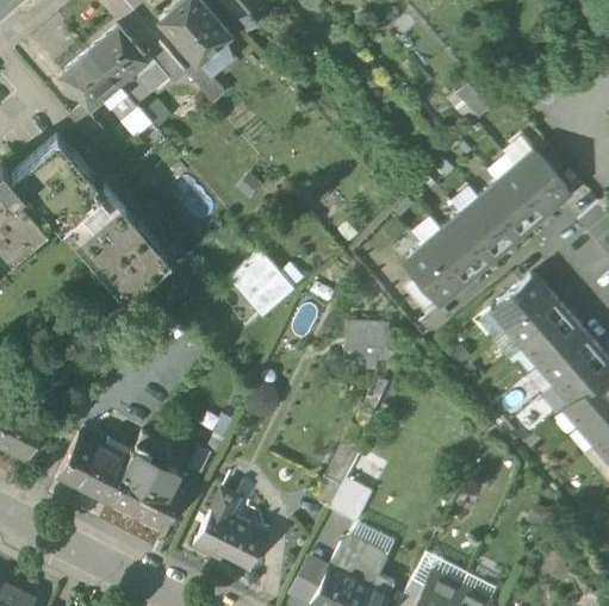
[(198,0),(185,0),(161,22),(198,63),(230,36),(198,0)]
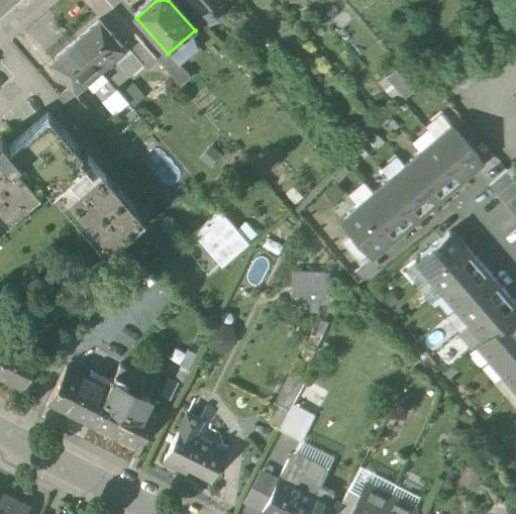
[(203,0),(185,0),(208,26),(218,17),(210,7),(203,0)]
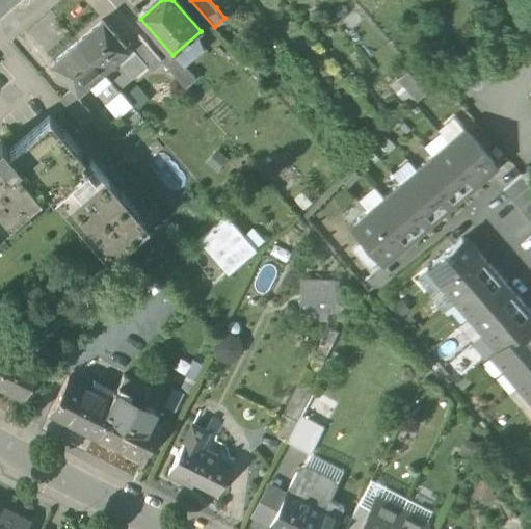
[(103,25),(78,46),(103,74),(127,53),(103,25)]
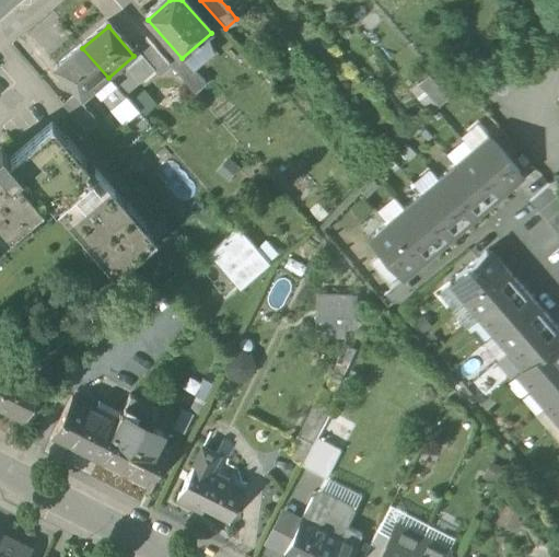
[(172,69),(147,39),(136,49),(139,53),(155,71),(162,79),(172,69)]
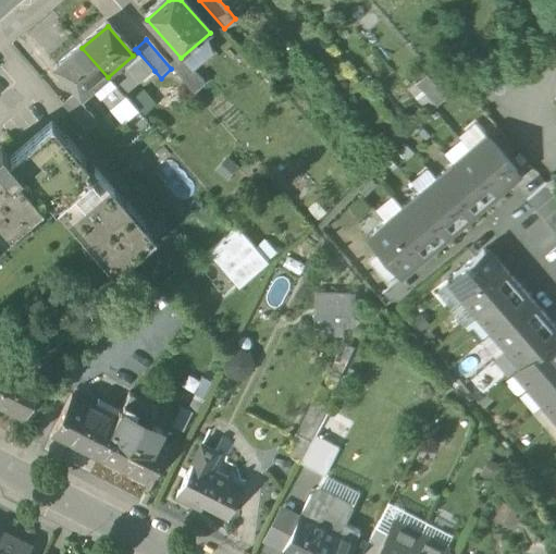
[(82,48),(57,70),(76,94),(82,100),(93,90),(108,77),(82,48)]
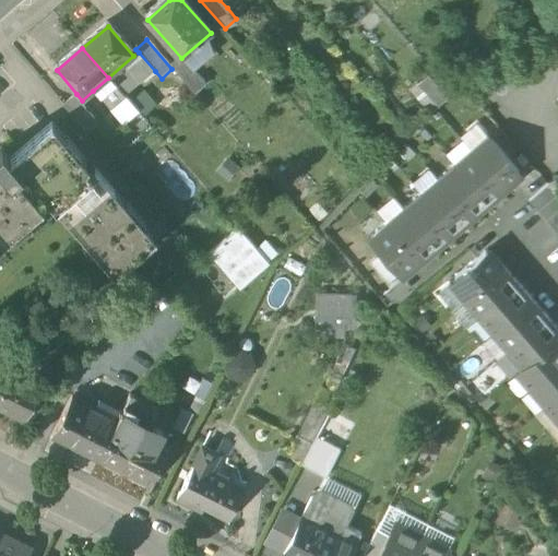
[(133,56),(108,78),(116,86),(126,98),(155,71),(139,52),(133,56)]
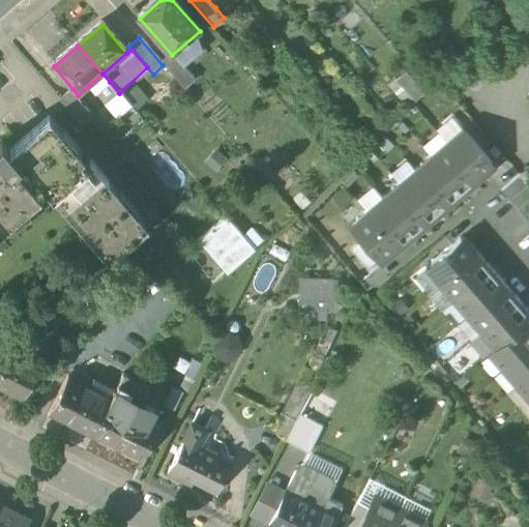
[(196,82),(176,60),(166,68),(185,91),(196,82)]
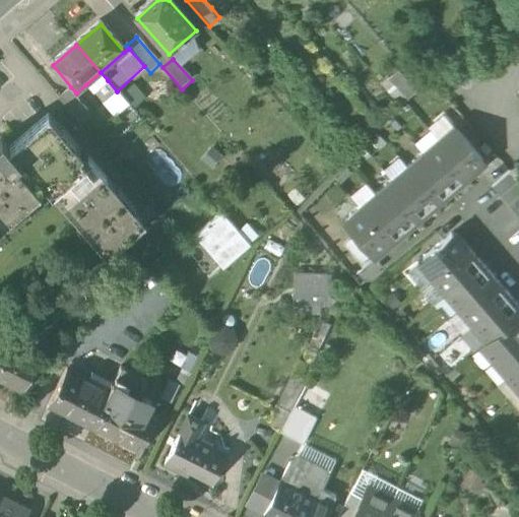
[(101,72),(86,84),(93,92),(108,80),(101,72)]
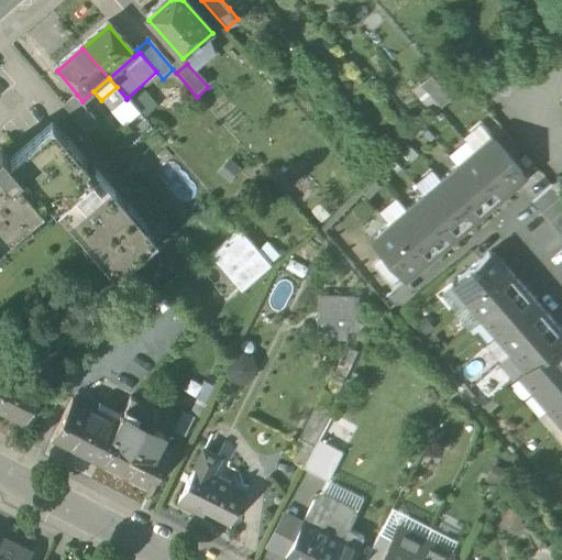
[(453,101),(432,78),(422,87),(431,97),(423,103),(436,118),(453,101)]
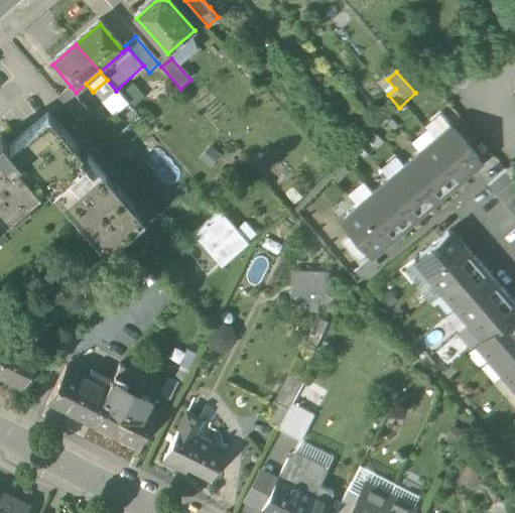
[(116,91),(107,80),(93,92),(103,102),(102,103),(114,117),(128,104),(116,91)]
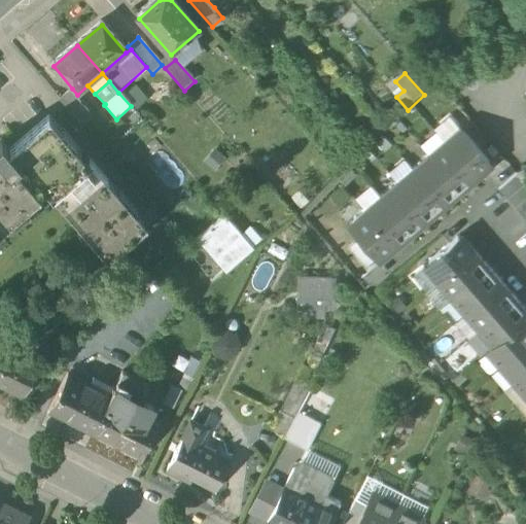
[(94,119),(74,97),(77,95),(72,89),(59,100),(83,128),(94,119)]
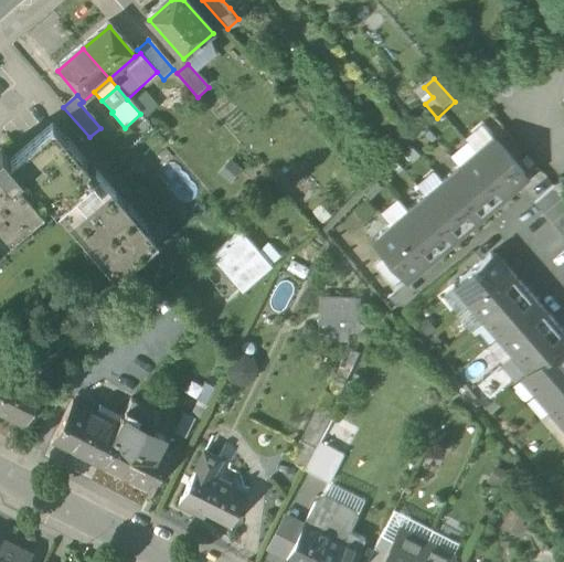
[(100,128),(89,137),(99,149),(115,136),(105,125),(100,128)]
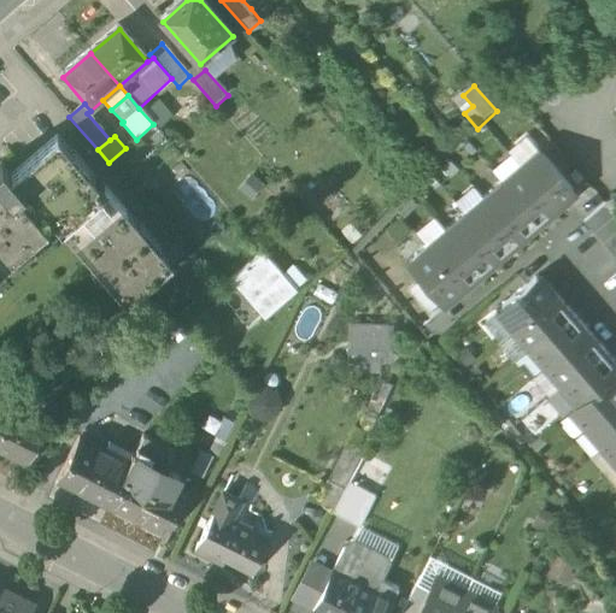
[(13,177),(4,165),(0,168),(0,182),(4,187),(0,188),(0,265),(54,218),(128,302),(171,265),(105,189),(104,190),(59,139),(13,177)]
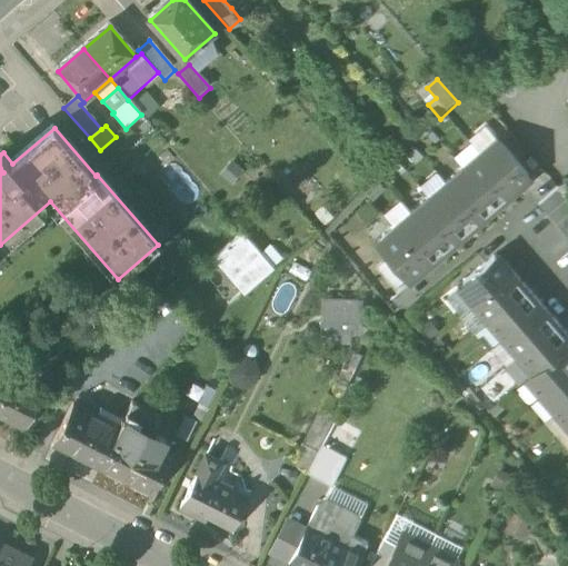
[(529,177),(500,144),(498,140),(497,140),(497,141),(480,156),(515,195),(531,180),(531,181),(532,180),(529,177)]
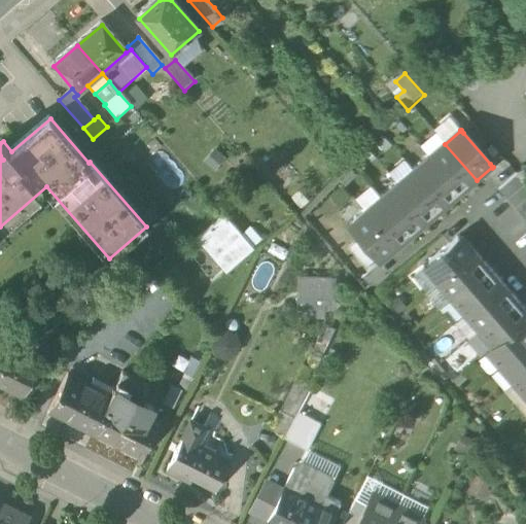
[(477,180),(445,144),(429,158),(460,195),(477,180)]
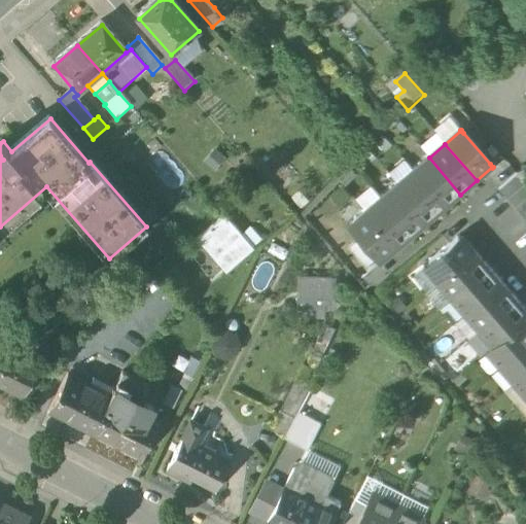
[(460,195),(429,158),(413,171),(445,208),(460,195)]
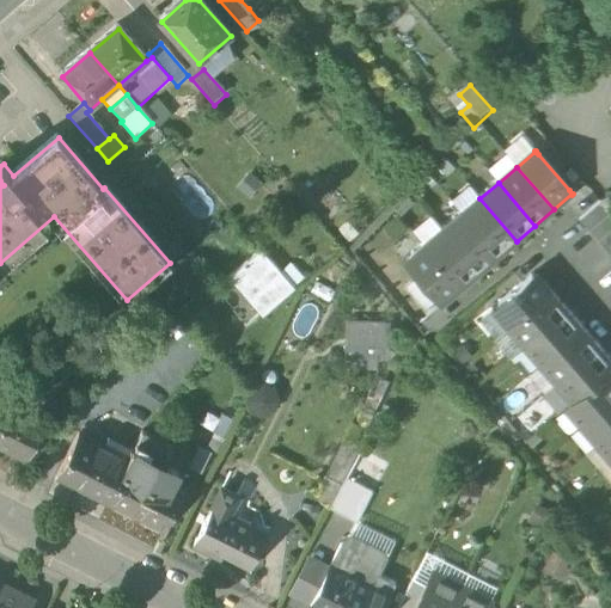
[(517,241),(480,198),(462,215),(498,257),(517,241)]
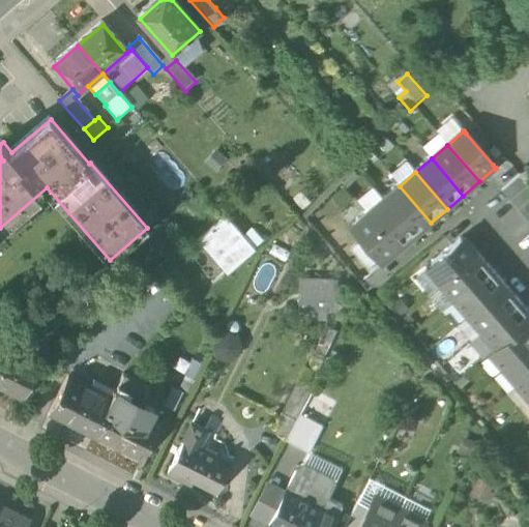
[(521,177),(502,193),(510,202),(528,186),(521,177)]
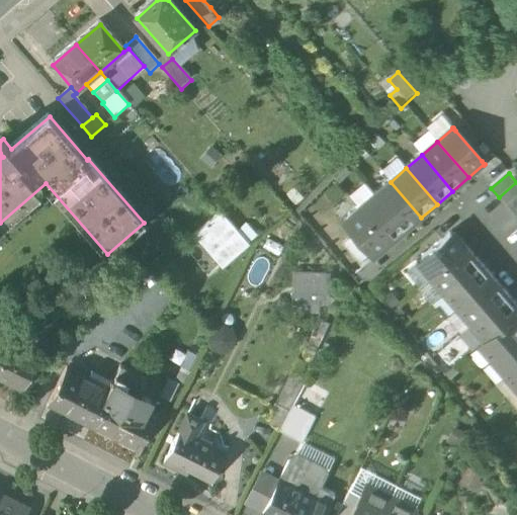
[(421,218),(391,182),(375,194),(406,231),(421,218)]
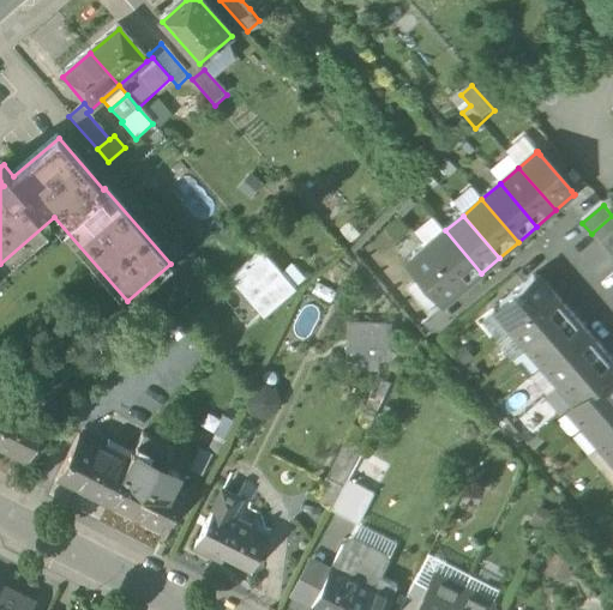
[(612,216),(592,234),(601,245),(612,234),(612,216)]
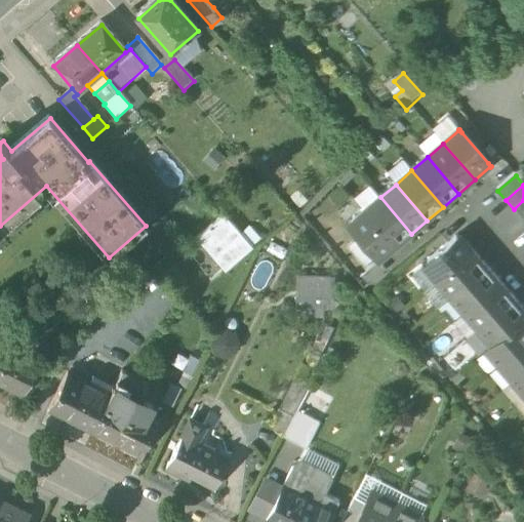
[(411,234),(380,197),(364,211),(396,248),(411,234)]
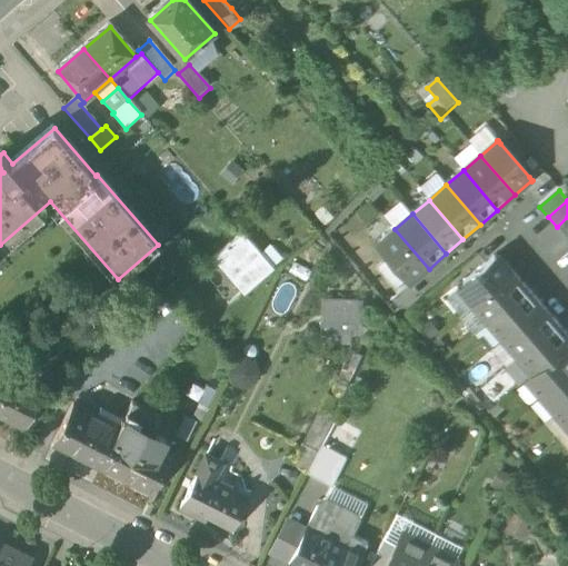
[(567,217),(557,227),(566,238),(567,236),(567,217)]
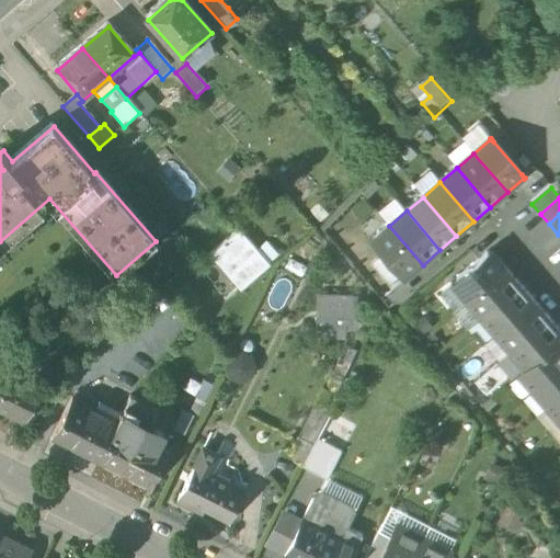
[(423,265),(389,226),(373,240),(372,241),(374,245),(402,277),(406,281),(407,280),(423,265)]
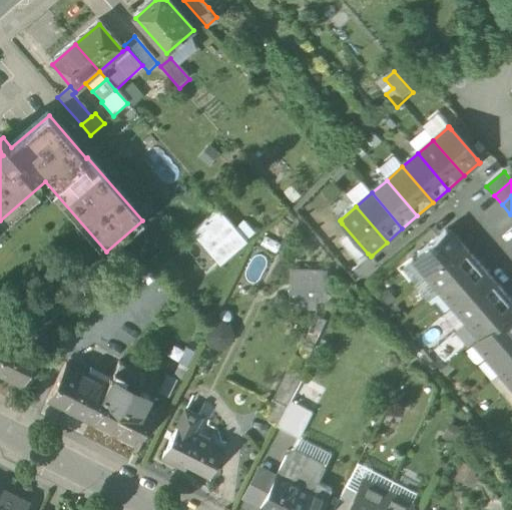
[(219,213),(194,234),(205,247),(230,226),(219,213)]
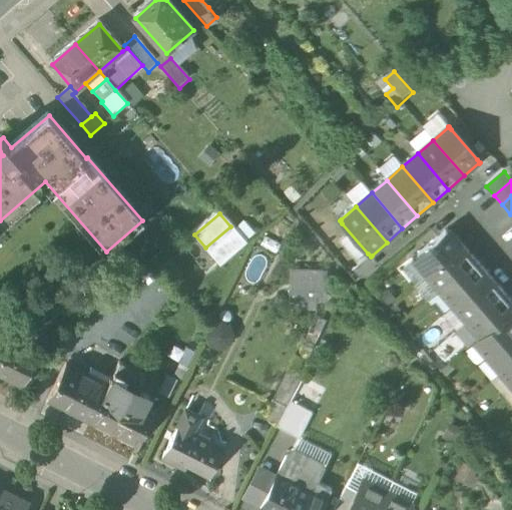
[(230,226),(205,247),(220,266),(245,243),(230,226)]
